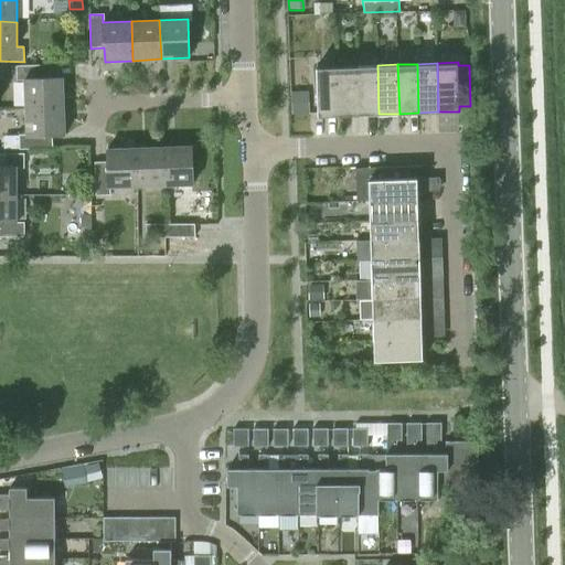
[(25,81),(27,109),(65,107),(64,78),(50,80),(50,65),(17,66),(17,81),(25,81)]
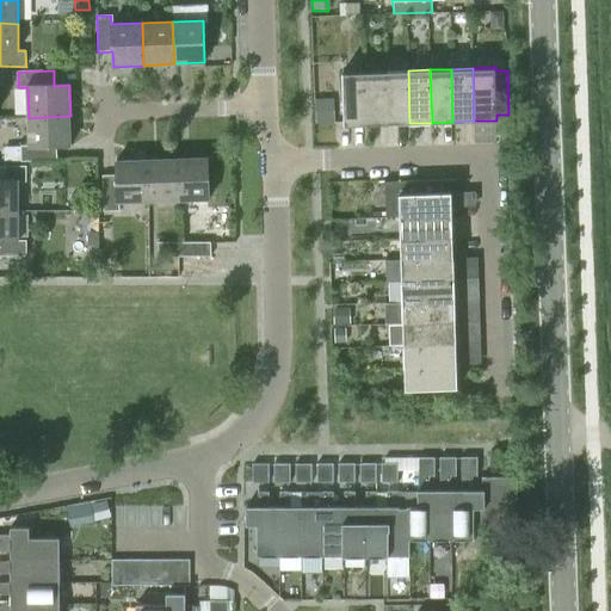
[(387,71),(365,72),(366,124),(389,124),(387,71)]
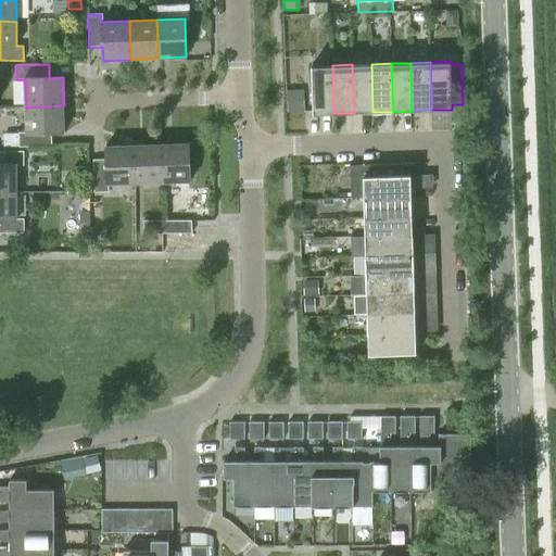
[(371,64),(352,64),(354,113),(373,112),(371,64)]
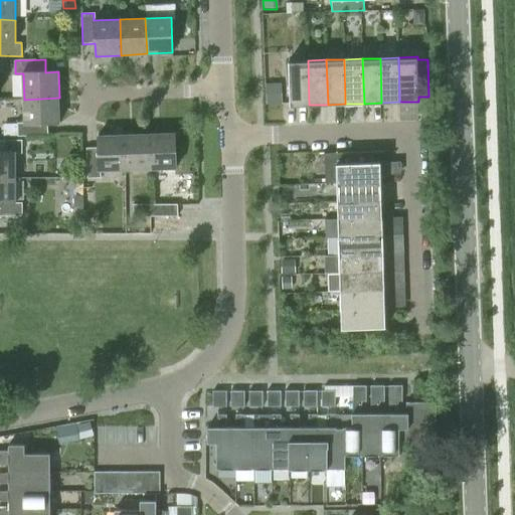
[(309,105),(308,60),(289,61),(291,106),(309,105)]
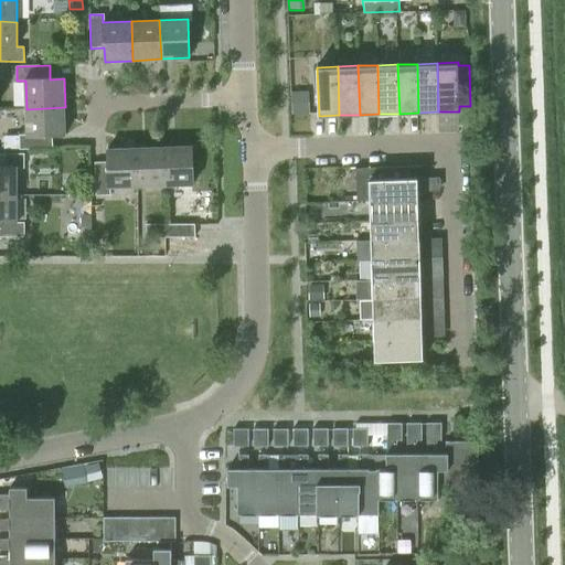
[(297,91),(297,112),(317,110),(316,91),(297,91)]
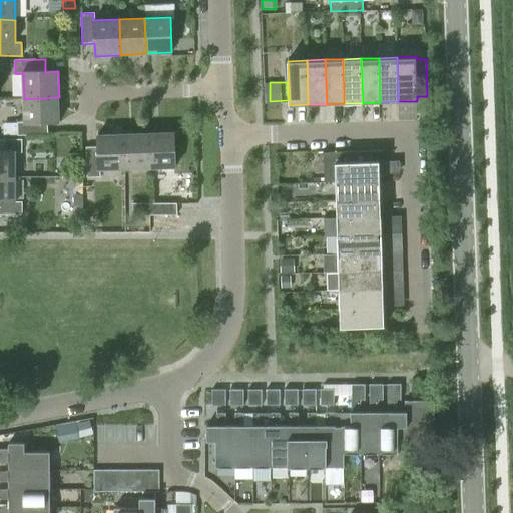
[(59,97),(24,99),(25,122),(17,123),(17,136),(47,135),(47,124),(60,123),(59,97)]
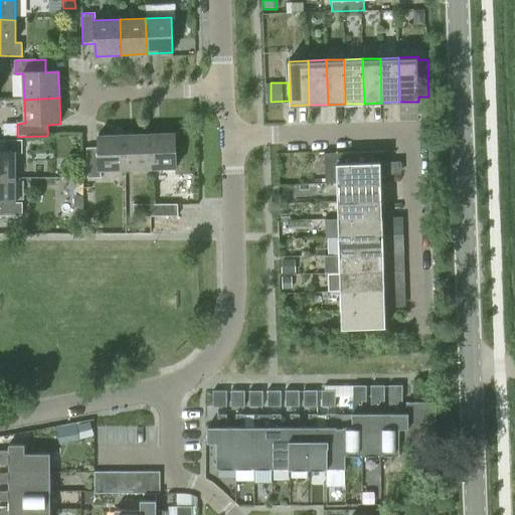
[(175,134),(149,135),(151,170),(176,169),(175,134)]
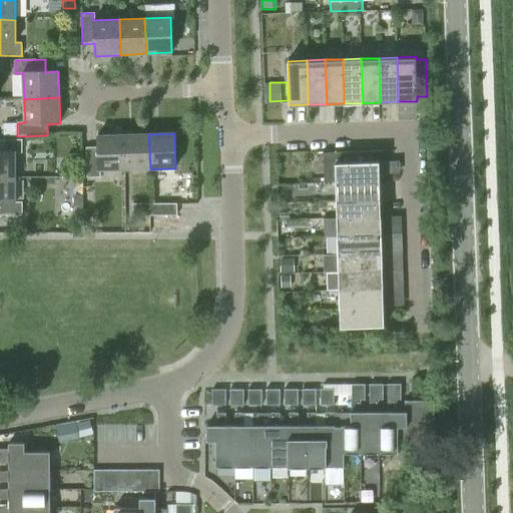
[(148,134),(123,135),(125,170),(150,169),(148,134)]
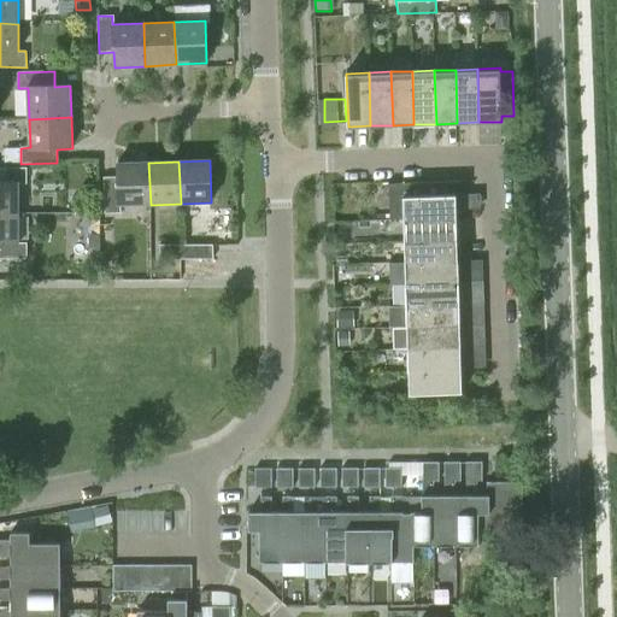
[(151,205),(148,163),(118,164),(118,177),(103,177),(104,213),(121,213),(121,206),(151,205)]
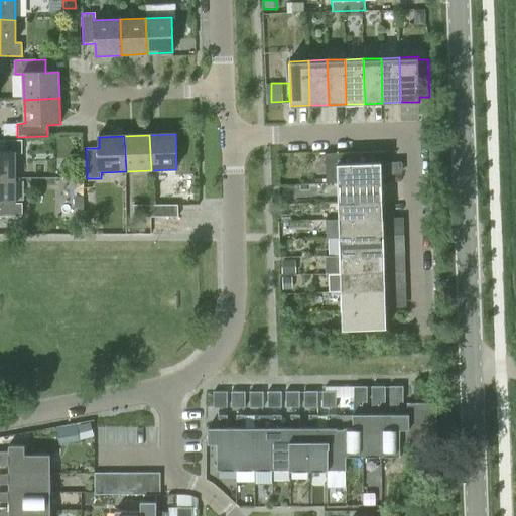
[(0,179),(16,179),(16,154),(22,154),(22,140),(0,140),(0,179)]
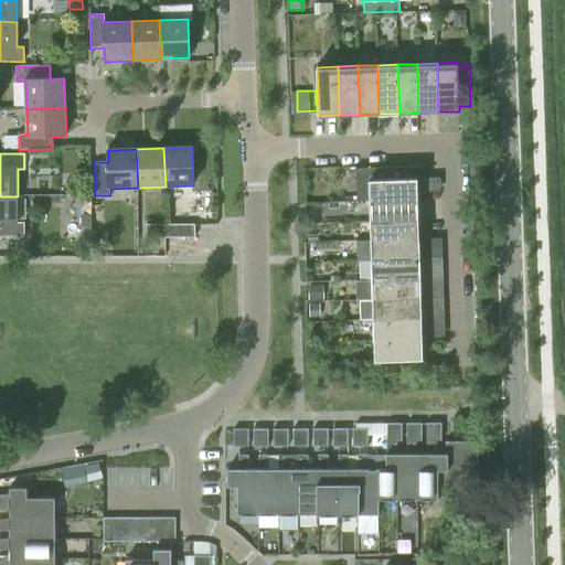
[(368,169),(370,201),(418,200),(417,179),(408,179),(408,167),(368,169)]
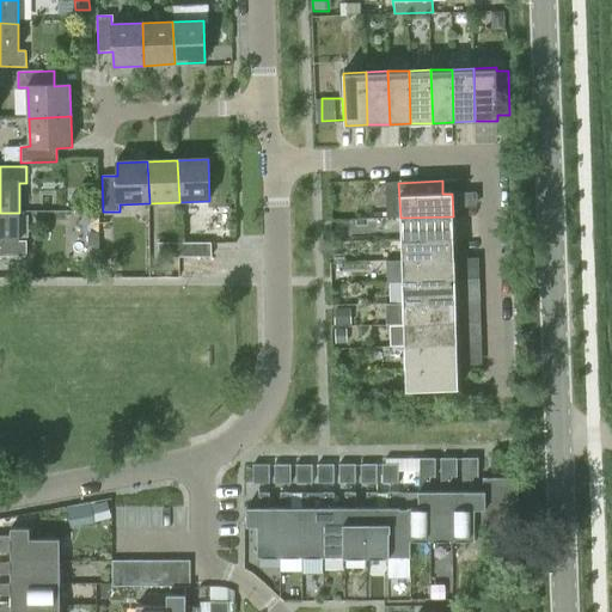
[(19,213),(0,213),(0,257),(26,257),(26,242),(19,242),(19,213)]
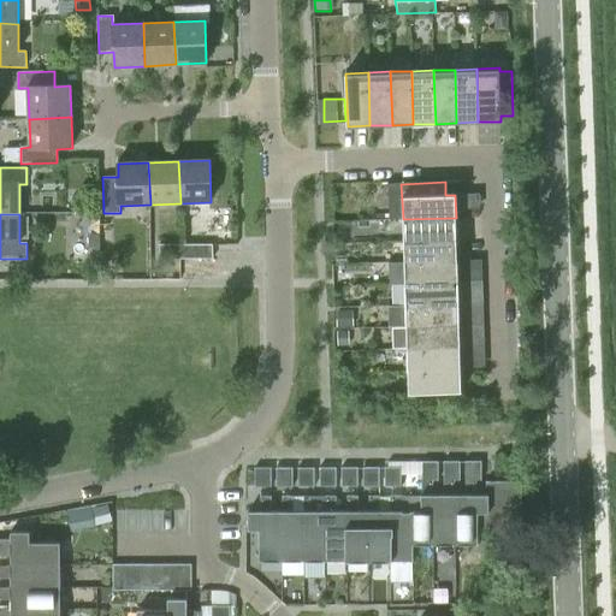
[(403,219),(403,241),(457,240),(456,218),(403,219)]
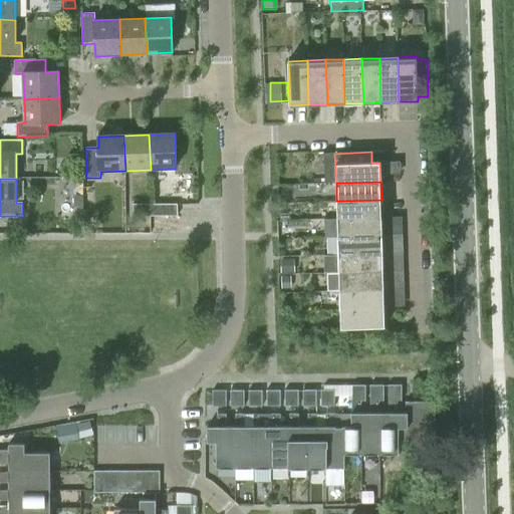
[(324,220),(381,218),(381,200),(336,201),(337,219),(324,220)]
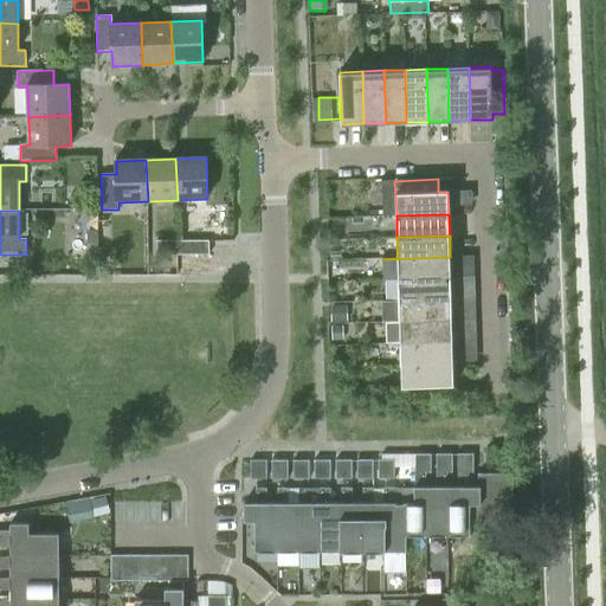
[(156,255),(174,255),(174,240),(156,240),(156,255)]
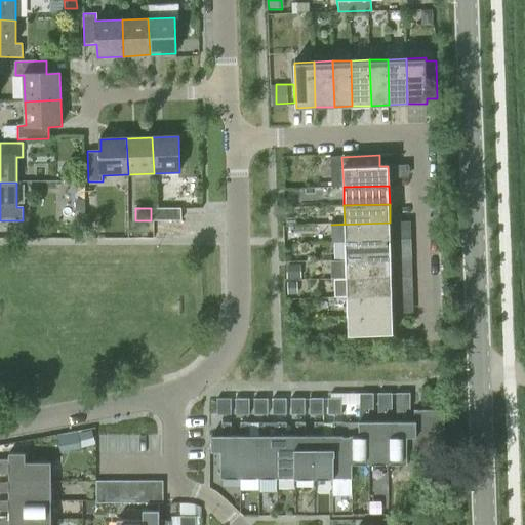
[(151,208),(151,220),(182,221),(182,208),(151,208)]
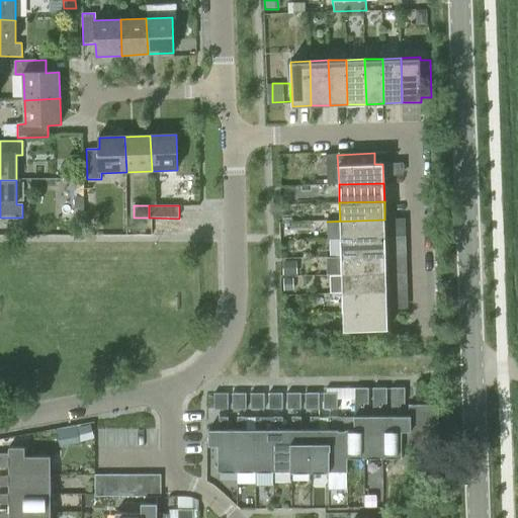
[(340,239),(385,238),(384,220),(327,222),(327,239),(340,239)]
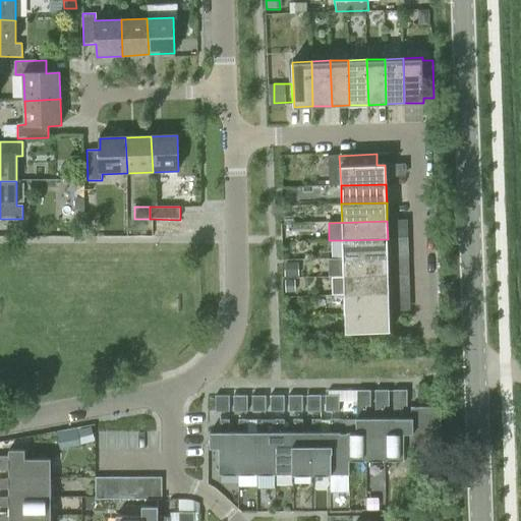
[(342,240),(343,258),(388,257),(388,239),(342,240)]
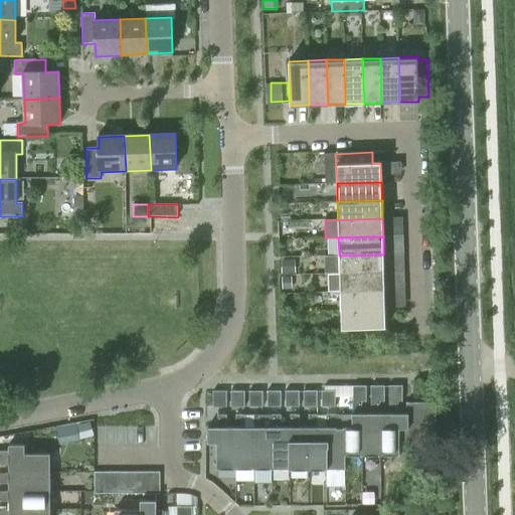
[(339,255),(340,274),(384,273),(383,254),(339,255)]
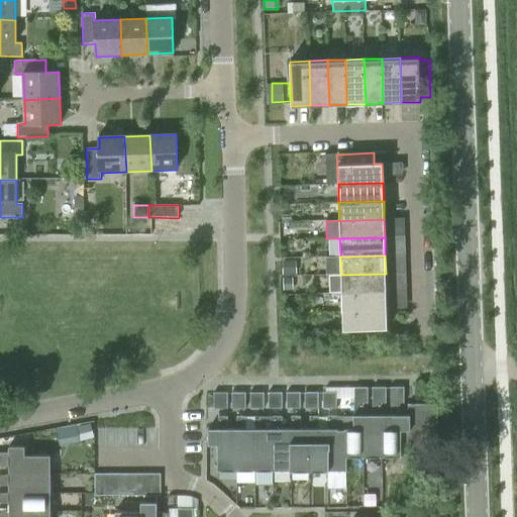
[(341,275),(341,293),(387,292),(386,274),(341,275)]
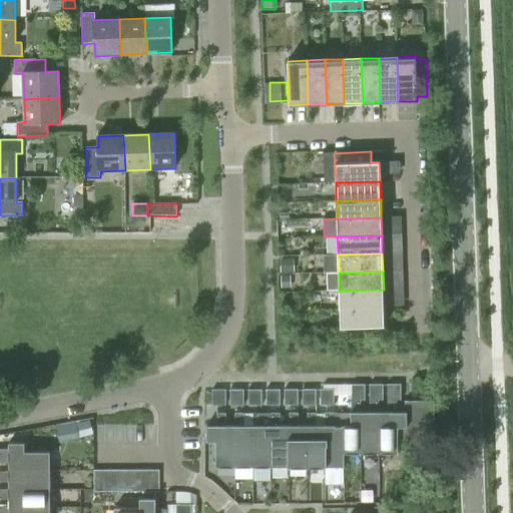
[(339,291),(340,310),(384,308),(384,290),(339,291)]
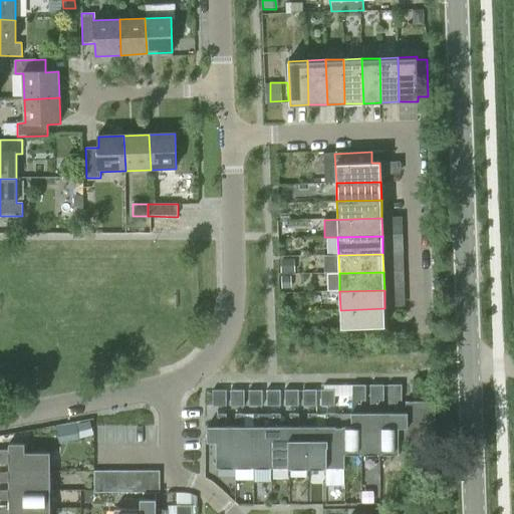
[(384,308),(340,310),(341,328),(386,327),(384,308)]
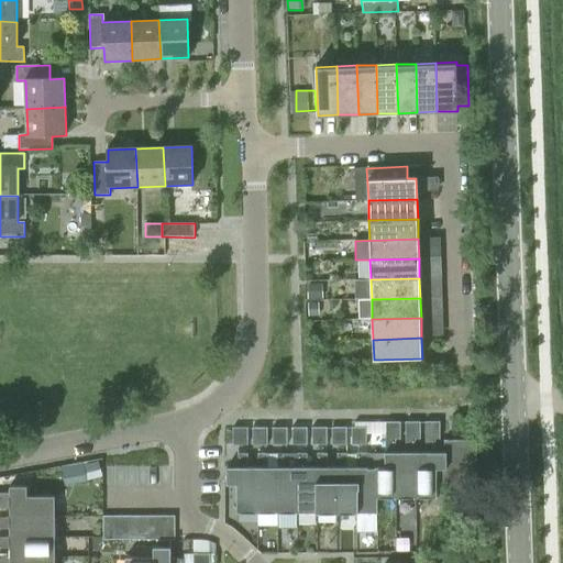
[(408,422),(408,454),(408,467),(397,467),(398,497),(417,497),(417,467),(428,467),(427,454),(417,454),(417,440),(422,440),(422,422),(408,422)]
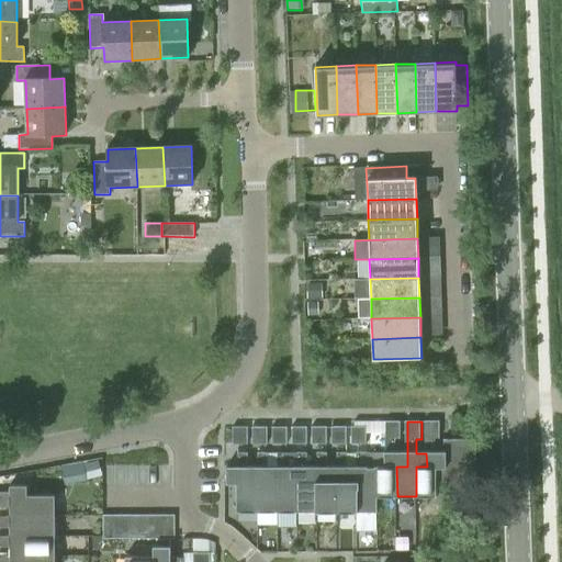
[(426,422),(426,453),(427,467),(416,467),(416,496),(437,496),(437,482),(446,482),(445,452),(436,452),(435,439),(441,439),(440,422),(426,422)]
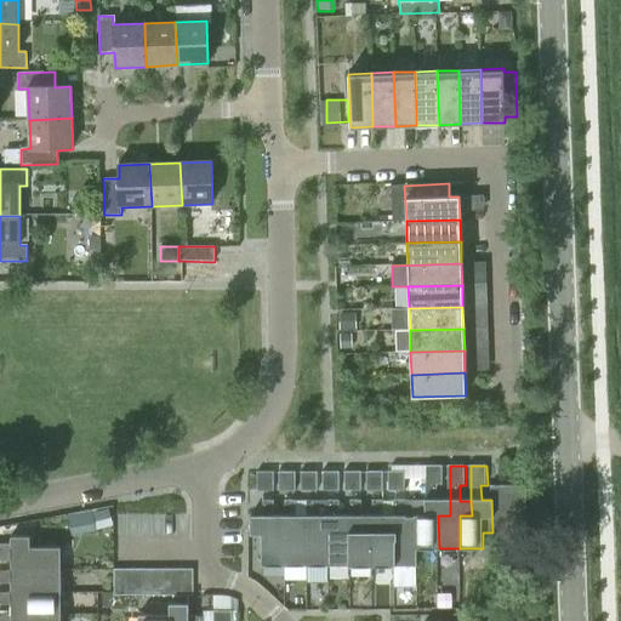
[(417,516),(417,548),(419,548),(439,548),(438,516),(450,516),(450,501),(438,501),(438,485),(444,485),(444,467),(427,467),(427,501),(427,516),(417,516)]
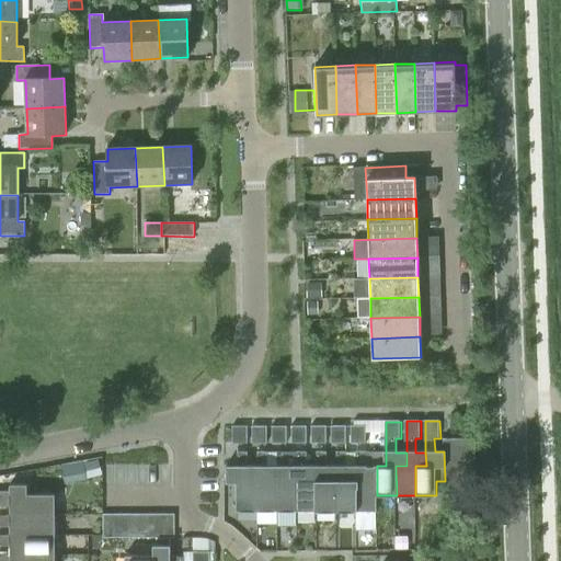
[(231,444),(247,444),(247,426),(231,426),(231,444)]
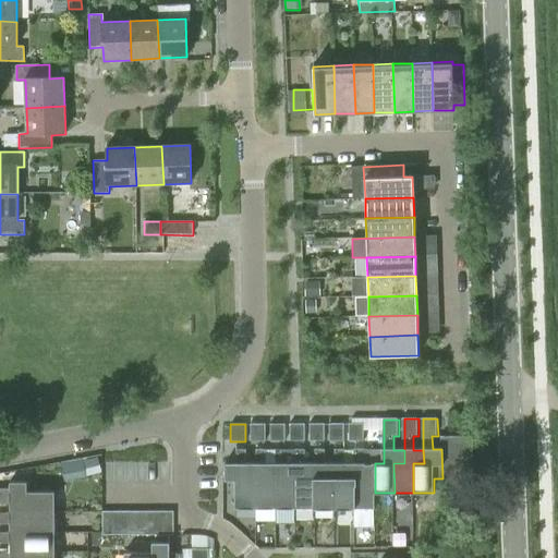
[(250,441),(265,441),(265,424),(250,424),(250,441)]
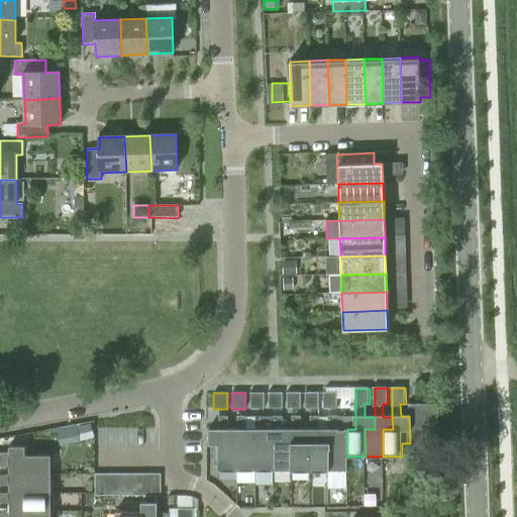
[(249,409),(264,409),(264,393),(249,393),(249,409)]
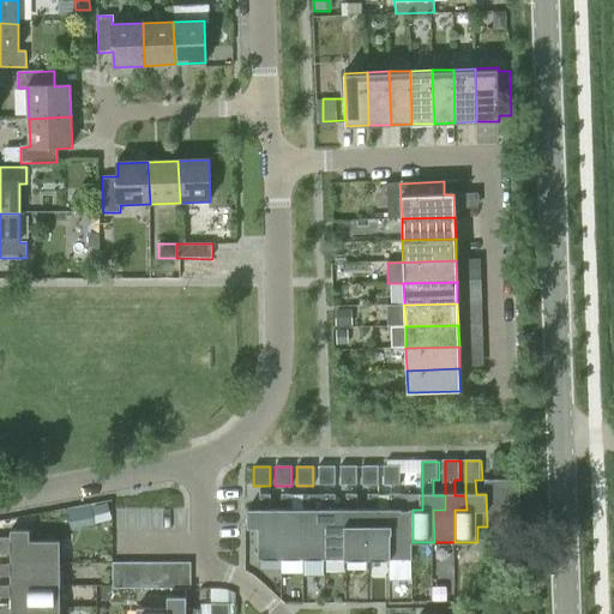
[(335,467),(318,467),(318,486),(335,486),(335,467)]
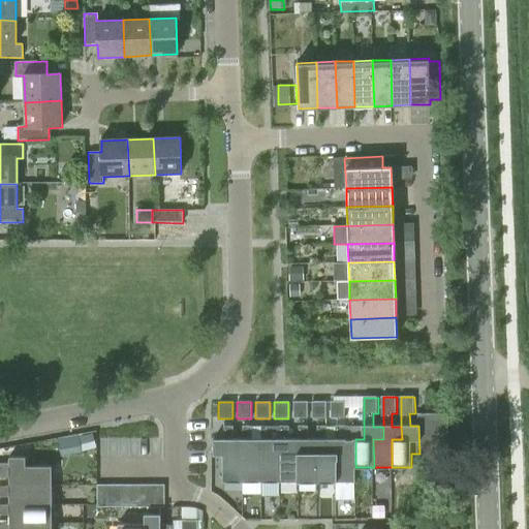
[(292,418),(307,418),(307,402),(292,402),(292,418)]
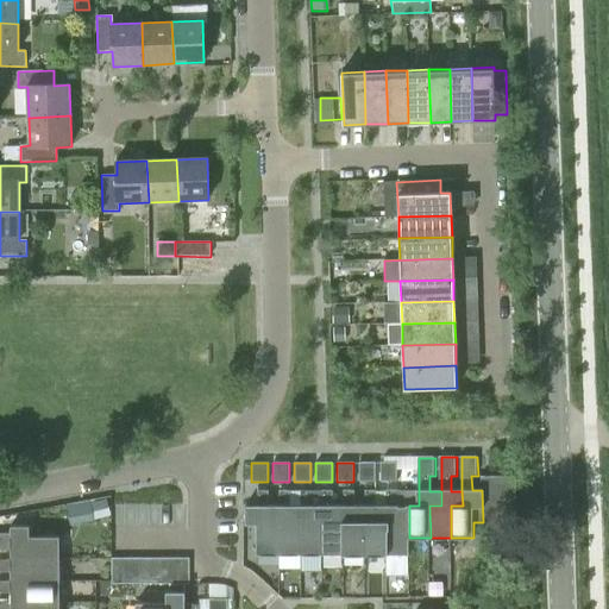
[(358,463),(358,482),(375,482),(375,463),(358,463)]
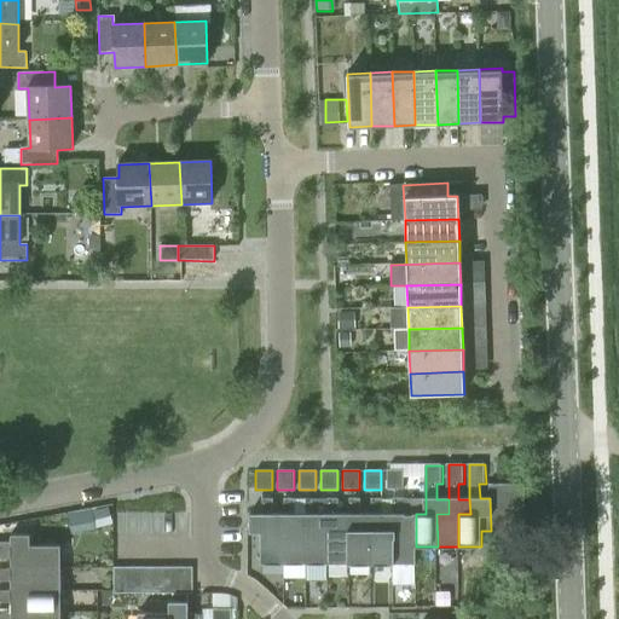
[(403,490),(403,470),(386,470),(386,490),(403,490)]
